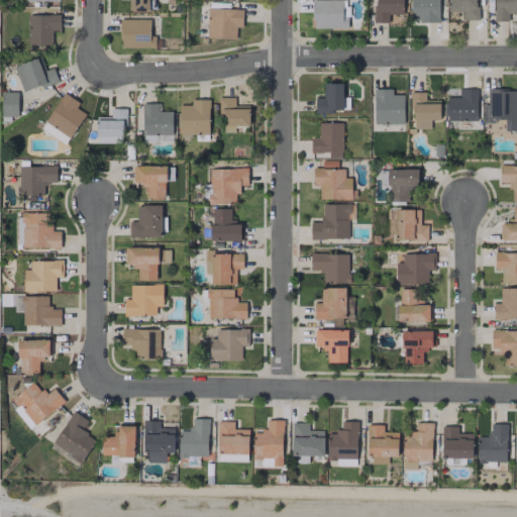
[(128,0),(128,11),(149,11),(148,0),(128,0)]
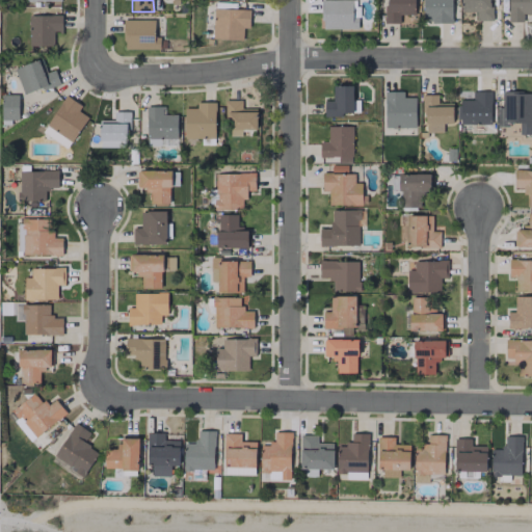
[(320,0),(321,29),(357,29),(357,17),(352,17),(351,0),(320,0)]
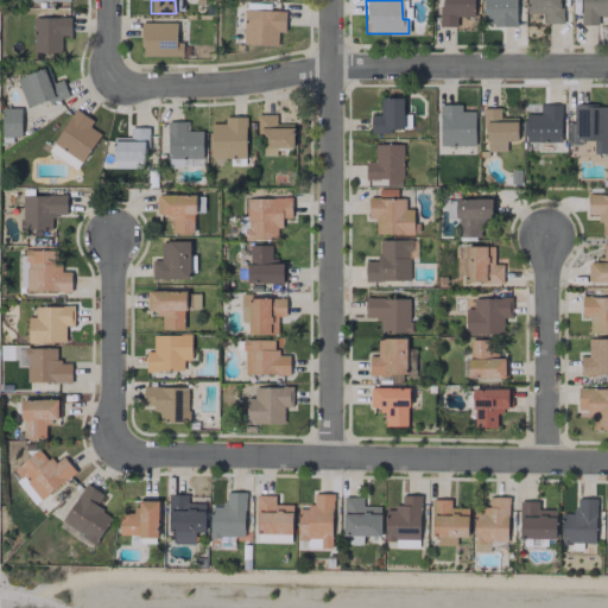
[(473,17),(473,0),(439,0),(439,26),(456,26),(456,17),(473,17)]
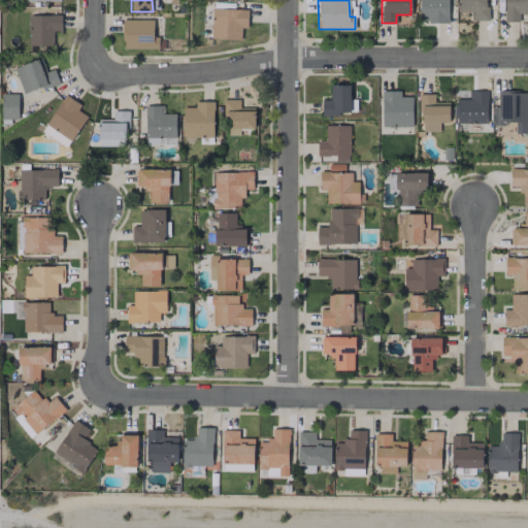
[(448,0),(419,0),(420,24),(449,23),(448,0)]
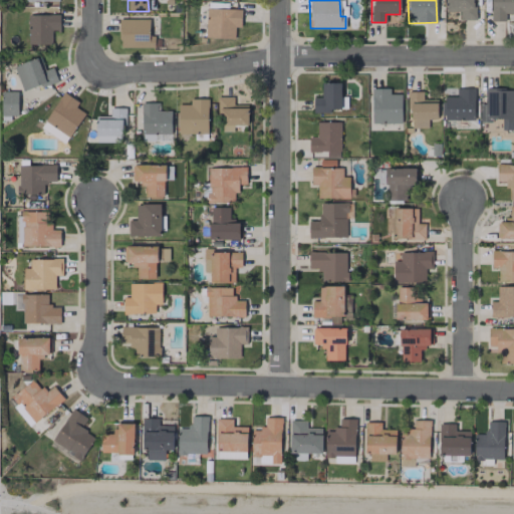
[(444,0),(445,11),(459,12),(459,19),(474,19),(473,0),(444,0)]
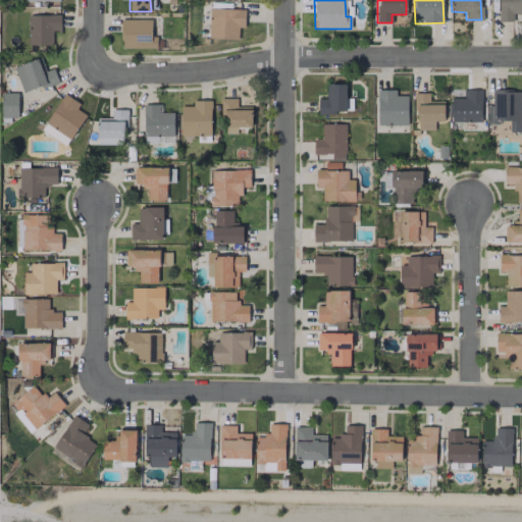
[(521,0),(498,0),(498,21),(513,21),(513,13),(521,13),(521,0)]
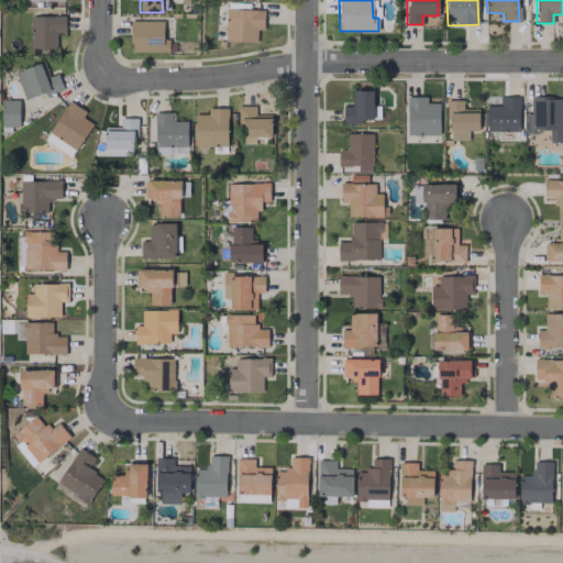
[(263,30),(264,10),(225,9),(224,42),(256,42),(256,30),(263,30)]
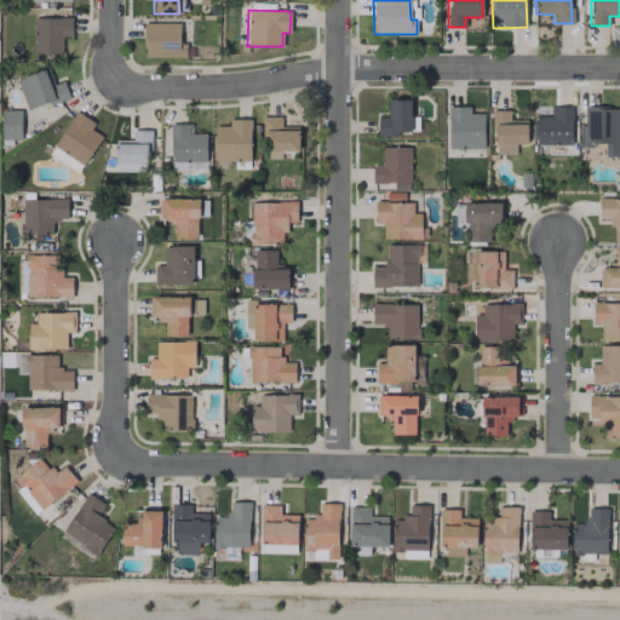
[(72,36),(72,18),(34,17),(33,53),(62,53),(62,36),(72,36)]
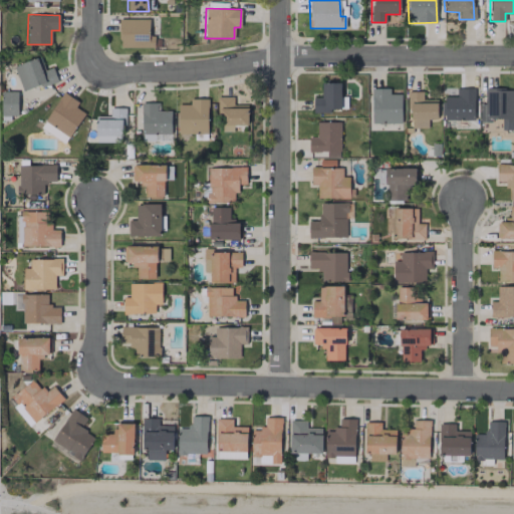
[(149,19),(118,19),(118,47),(154,47),(154,36),(149,35),(149,19)]
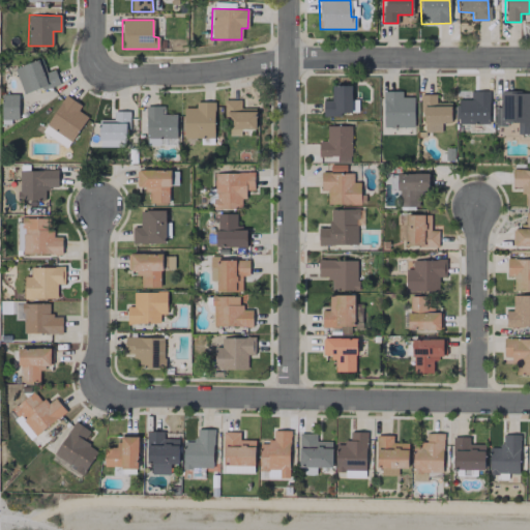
[(55,70),(41,74),(38,60),(15,66),(22,94),(59,85),(55,70)]
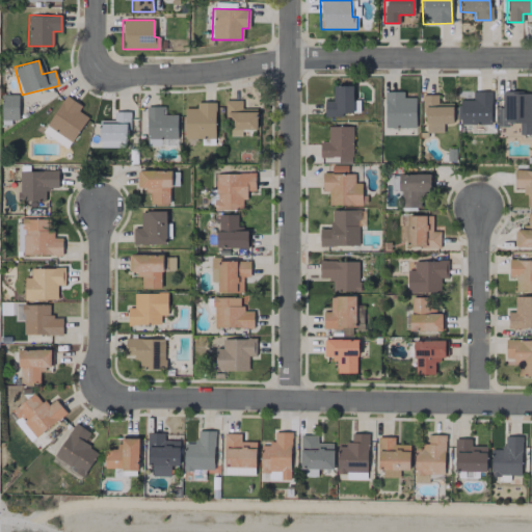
[(324,114),(354,114),(354,85),(331,85),(333,101),(323,101),(324,114)]
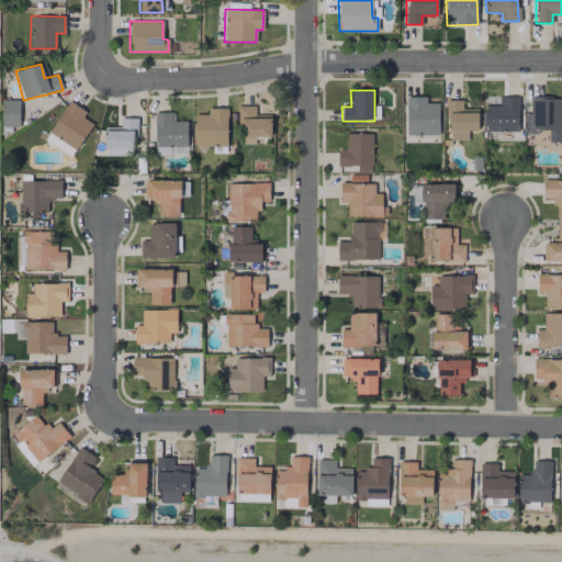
[(485,131),(518,131),(518,97),(498,96),(498,105),(485,105),(485,131)]
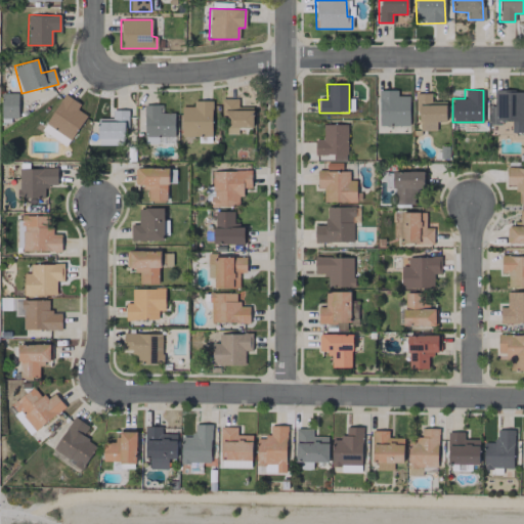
[(409,125),(408,95),(397,96),(396,90),(379,90),(380,126),(409,125)]
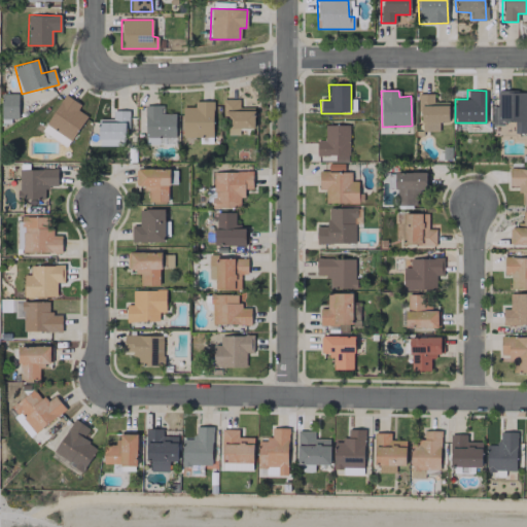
[(526,92),(497,91),(496,107),(491,107),(491,124),(514,124),(514,133),(525,134),(526,92)]
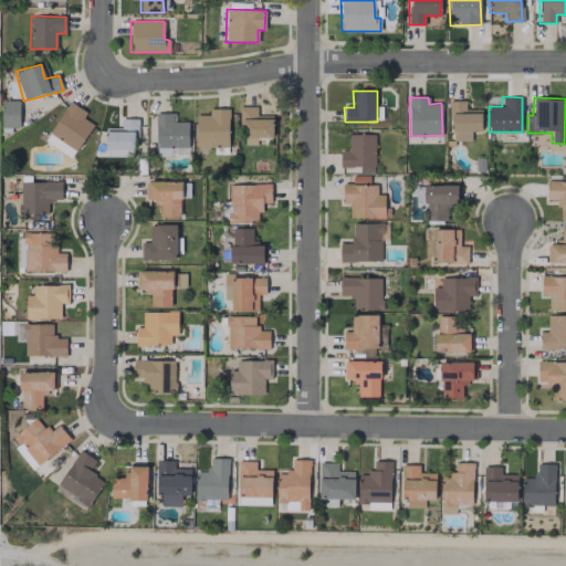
[(19,101),(1,101),(1,130),(19,130),(19,101)]
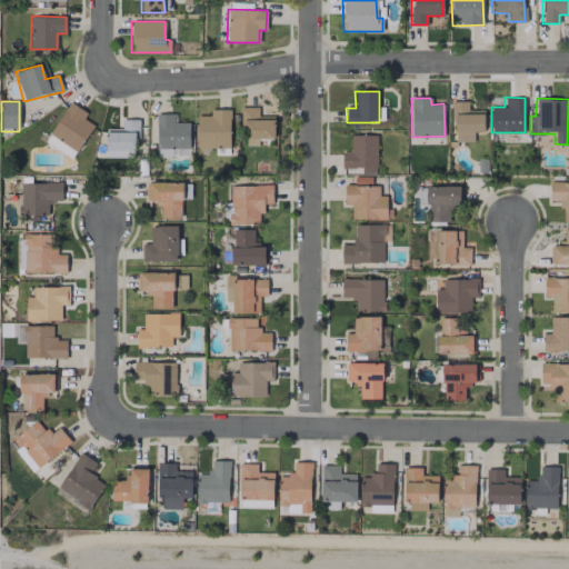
[(87,112),(69,101),(49,135),(77,151),(93,126),(82,119),(87,112)]
